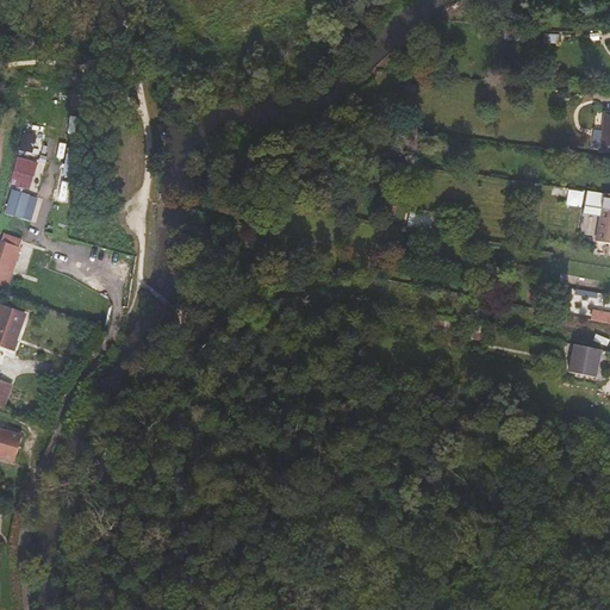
[(521,29),(505,27),(503,38),(520,39),(521,29)]
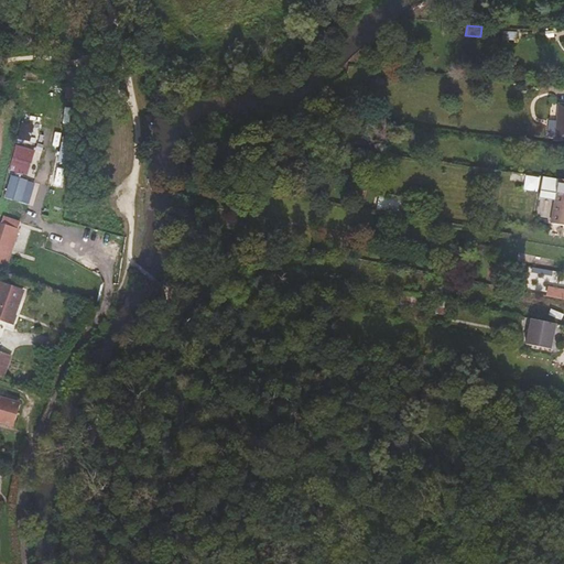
[(10,163),(3,187),(12,190),(20,164),(11,161),(10,163)]
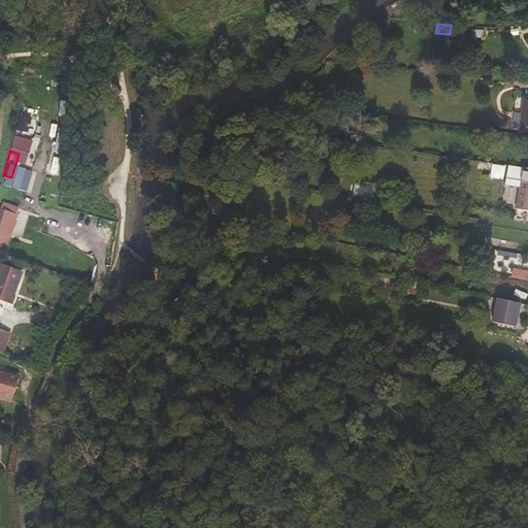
[(516,208),(527,209),(527,180),(520,179),(516,208)]
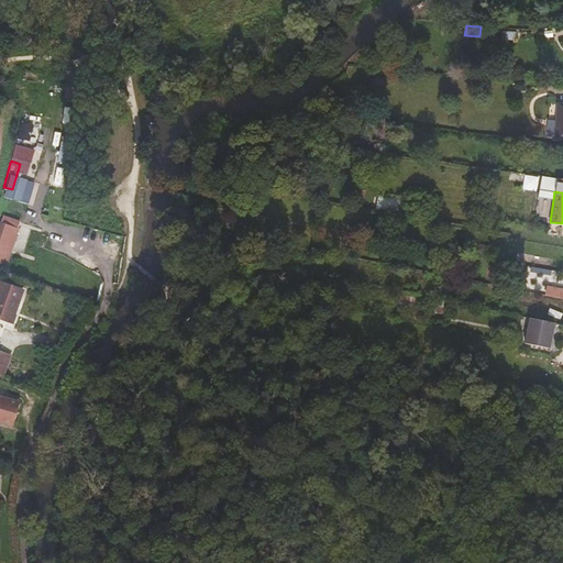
[(406,210),(407,197),(384,195),(383,208),(406,210)]
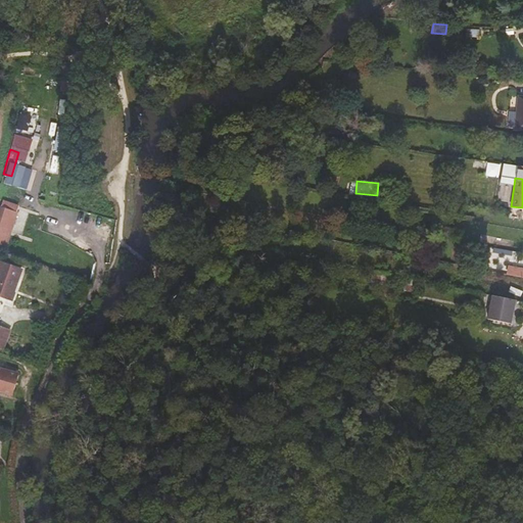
[(0,237),(9,209),(0,205),(0,237)]
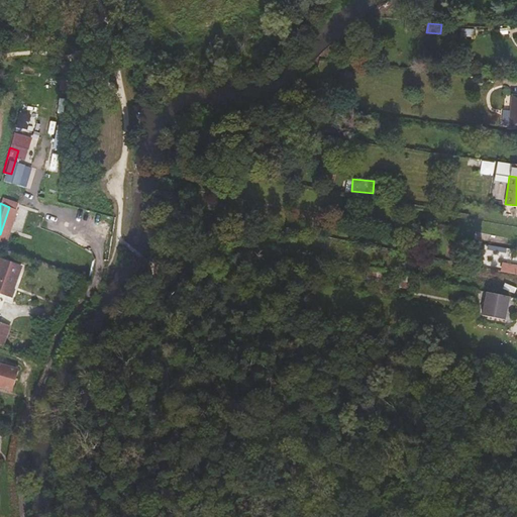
[(1,260),(0,261),(0,292),(10,296),(11,293),(21,267),(1,260)]
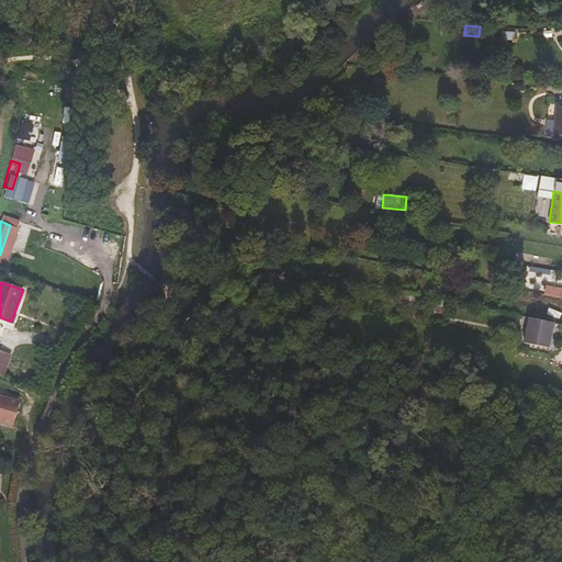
[(449,300),(430,296),(427,310),(446,314),(449,300)]
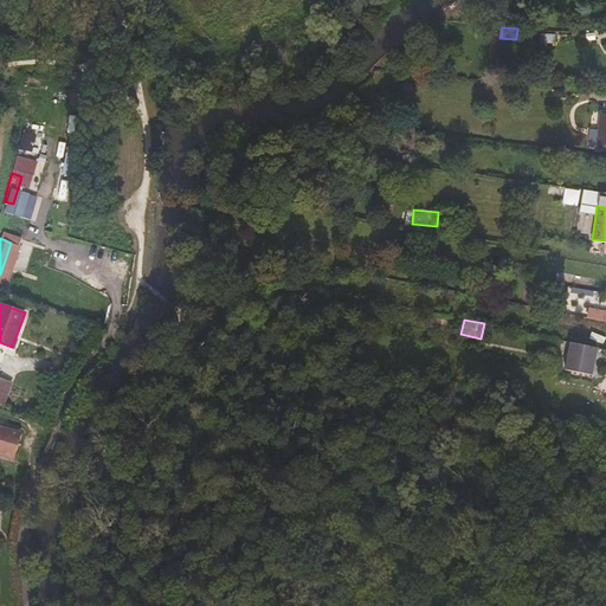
[(597,347),(562,340),(562,343),(572,347),(567,368),(572,369),(571,374),(586,376),(586,373),(592,374),(597,347)]
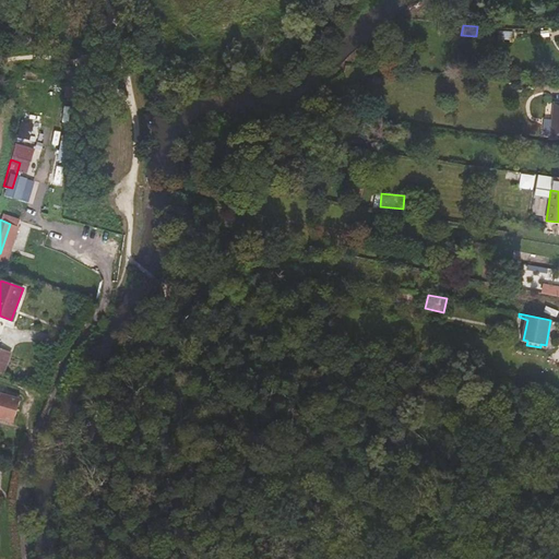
[(0,395),(0,418),(13,423),(20,400),(0,394),(0,395)]
